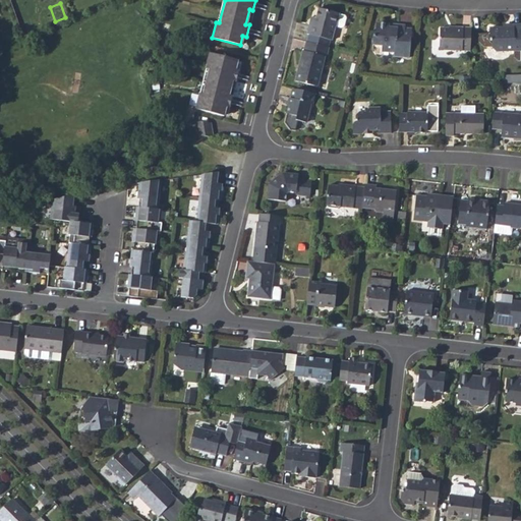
[(315,16),(314,23),(311,23),(308,33),(332,40),(336,26),(337,26),(337,25),(342,27),(344,26),(347,17),(345,15),(340,13),(320,7),(316,17),(315,16)]
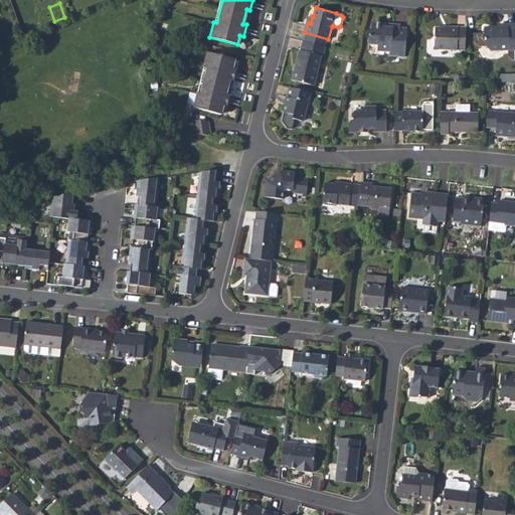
[(374,51),(387,53),(387,57),(402,59),(407,28),(400,27),(400,23),(372,19),(370,29),(368,31),(366,44),(375,45),(374,51)]
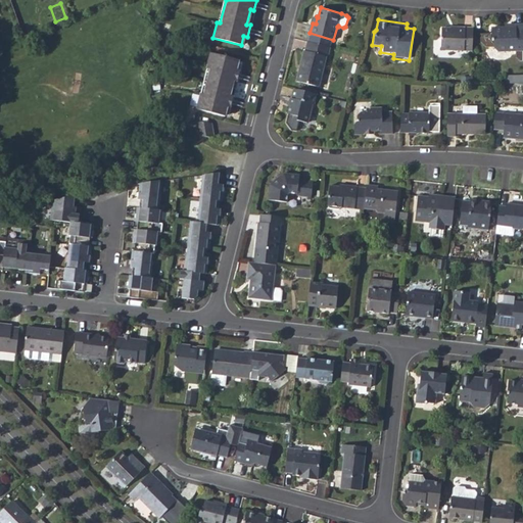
[(438,48),(472,50),(473,28),(455,26),(455,29),(439,28),(438,48)]
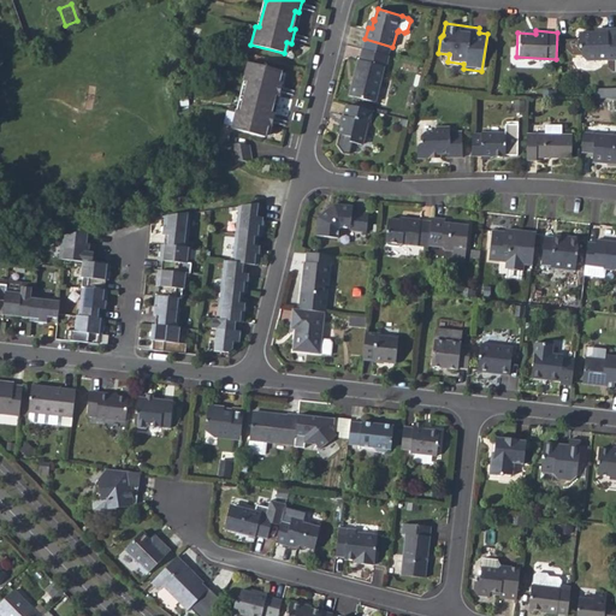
[(604,35),(575,35),(575,52),(578,52),(578,60),(582,64),(615,63),(615,30),(604,31),(604,35)]
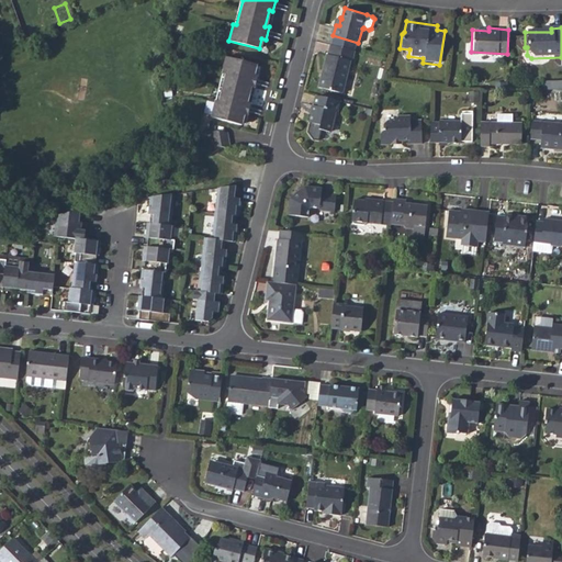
[(326,54),(322,70),(324,70),(323,76),(321,75),(317,87),(341,93),(350,60),(352,62),(356,51),(332,44),(329,54),(326,54)]
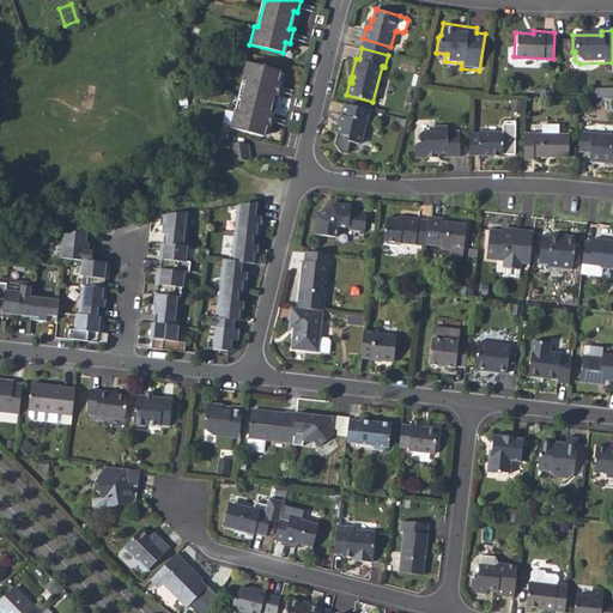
[(244,82),(237,111),(232,110),(228,128),(261,137),(263,127),(267,127),(272,113),(267,111),(271,97),(275,98),(279,84),(274,83),(278,71),(244,61),(240,79),(244,82)]
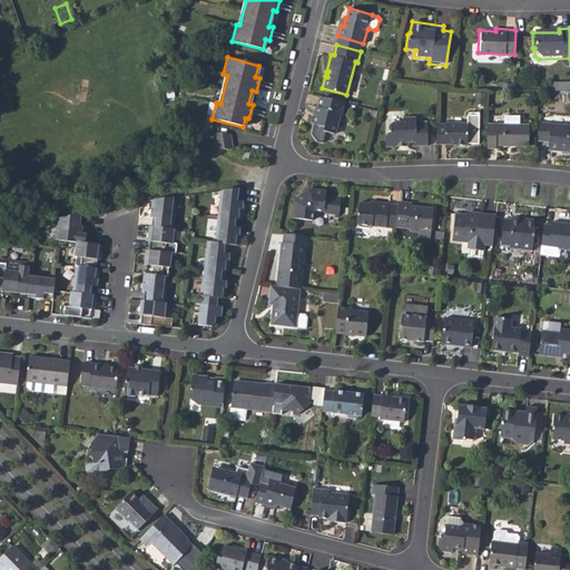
[(334,135),(340,114),(343,115),(345,102),(321,96),(313,125),(320,127),(318,130),(334,135)]
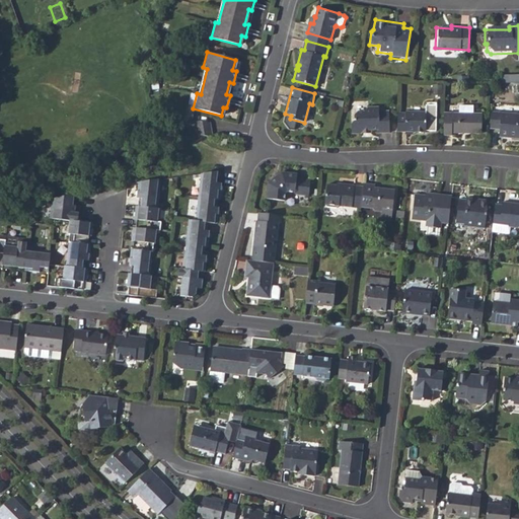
[(425,112),(405,112),(404,114),(397,114),(397,133),(404,132),(413,133),(425,133),(425,132),(435,132),(436,104),(425,104),(425,112)]
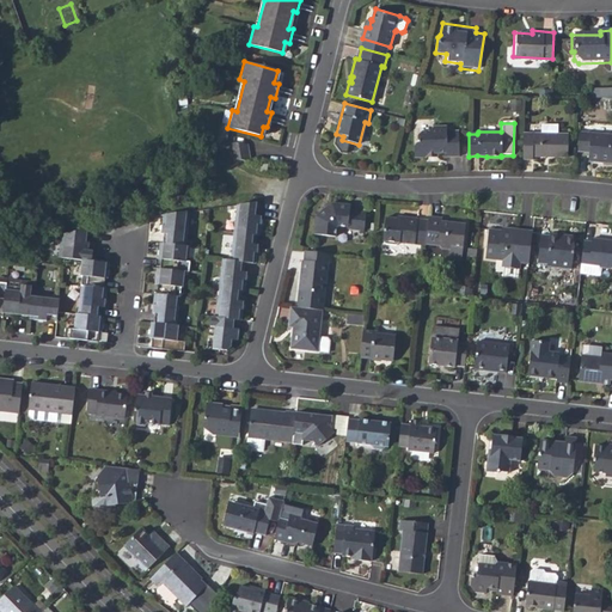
[(429,153),(447,153),(447,157),(459,155),(458,132),(447,132),(447,127),(433,128),(429,132),(422,132),(417,136),(417,144),(414,146),(414,158),(426,158),(429,153)]
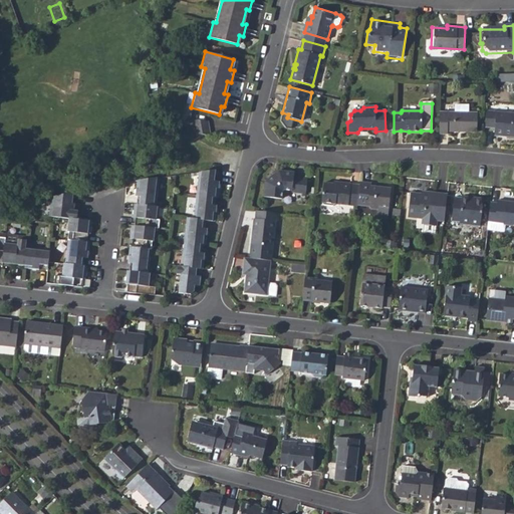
[(494,131),(505,132),(505,137),(513,137),(513,112),(486,108),(485,125),(494,126),(494,131)]
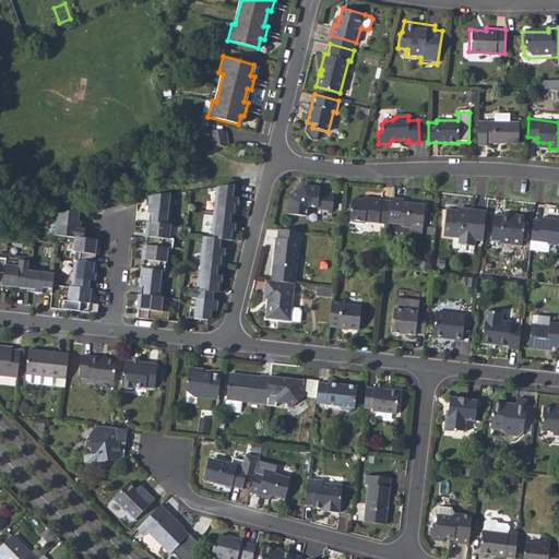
[(486,142),(520,143),(520,121),(509,121),(495,120),(478,119),(478,144),(486,144),(486,142)]
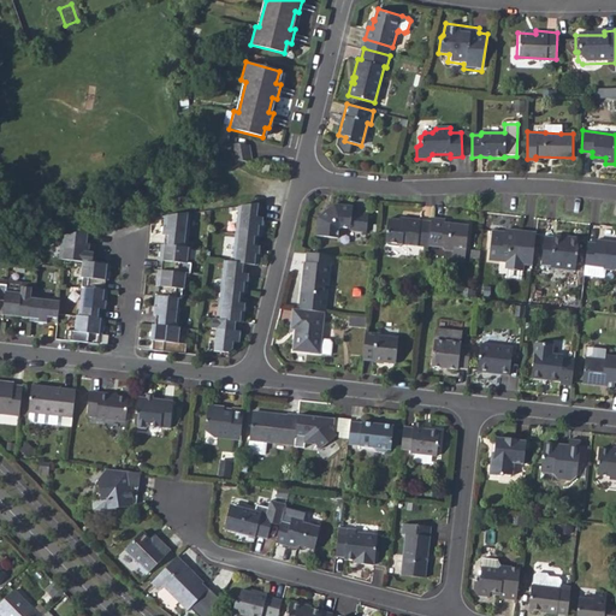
[(248,161),(244,144),(231,143),(235,160),(248,161)]
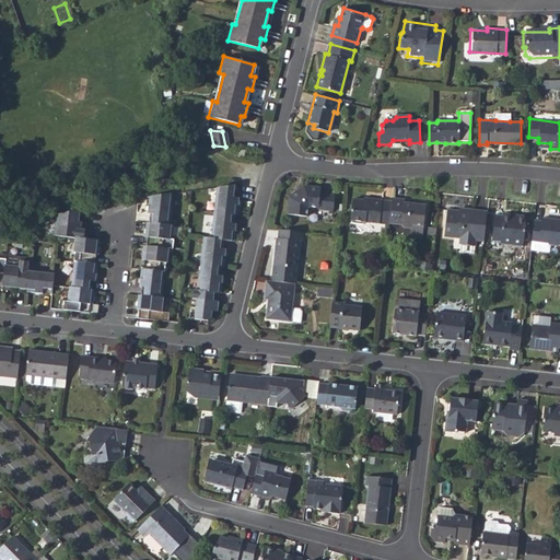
[(202,245),(197,289),(197,290),(194,289),(193,298),(196,298),(196,299),(196,304),(194,318),(207,319),(212,315),(213,310),(218,311),(219,300),(213,300),(214,291),(222,292),(223,277),(224,275),(222,275),(222,266),(224,266),(226,248),(223,248),(225,240),(235,241),(235,235),(236,223),(234,223),(235,213),(237,213),(240,197),(236,197),(238,185),(235,184),(216,186),(210,237),(203,236),(202,245)]
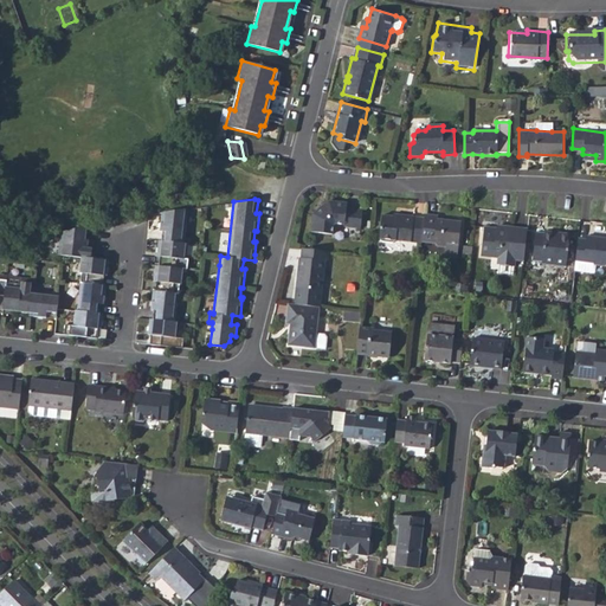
[(328,199),(310,211),(308,229),(330,231),(331,220),(342,223),(342,225),(359,227),(361,210),(346,207),(346,201),(328,199)]
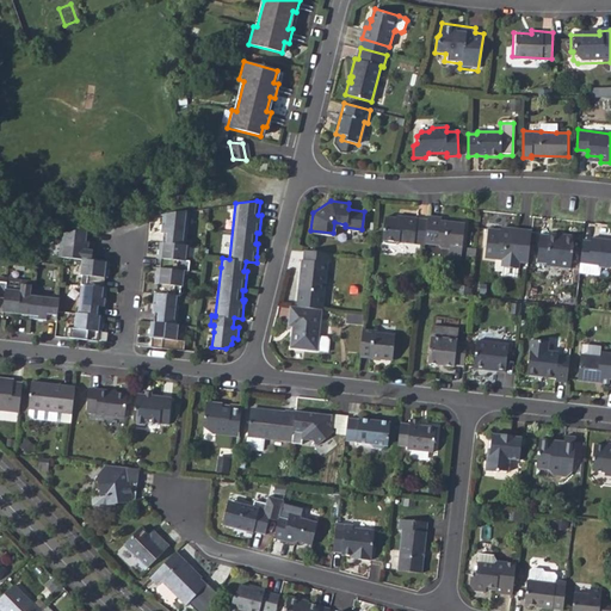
[(176,323),(179,287),(181,287),(183,270),(181,270),(183,260),(184,260),(186,245),(184,245),(189,210),(162,213),(160,232),(162,233),(161,242),(159,241),(156,258),(160,258),(159,267),(156,267),(154,283),(156,283),(156,292),(153,292),(152,312),(154,312),(153,321),(150,321),(148,337),(162,339),(161,347),(183,350),(184,341),(176,340),(177,323),(176,323)]
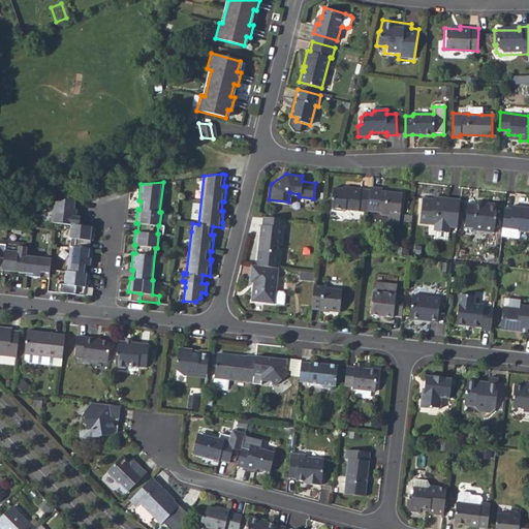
[(345,208),(363,211),(363,215),(368,215),(368,209),(371,189),(343,186),(343,188),(332,186),(330,206),(333,210),(342,211),(345,208)]
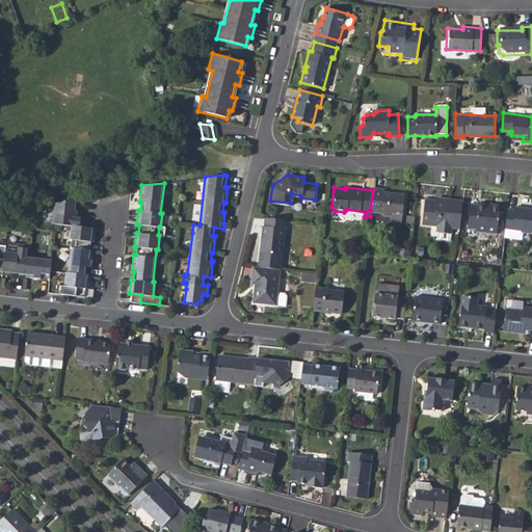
[(381,211),(382,213),(392,214),(391,223),(401,224),(403,213),(404,193),(383,191),(383,188),(373,187),(373,190),(370,210),(381,211)]
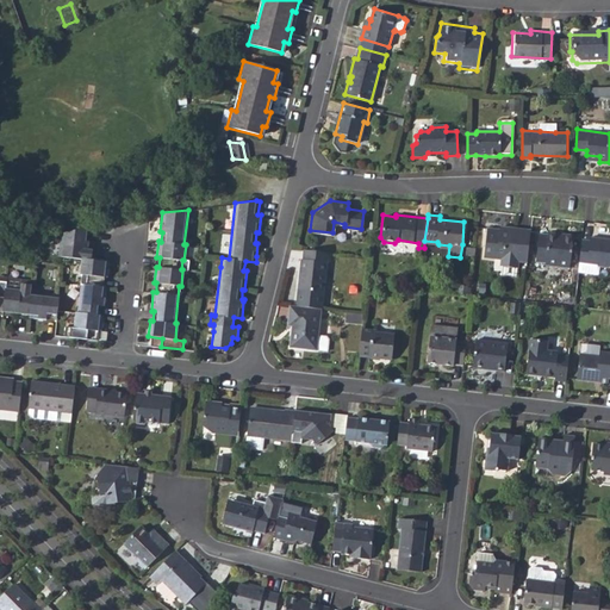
[(80,274),(83,274),(79,312),(75,312),(74,329),(68,328),(67,336),(89,338),(89,331),(103,334),(105,316),(103,316),(104,307),(105,307),(109,287),(106,287),(106,278),(109,278),(111,261),(94,260),(95,249),(89,249),(91,240),(88,240),(89,226),(63,232),(62,246),(72,247),(70,257),(82,259),(80,274)]
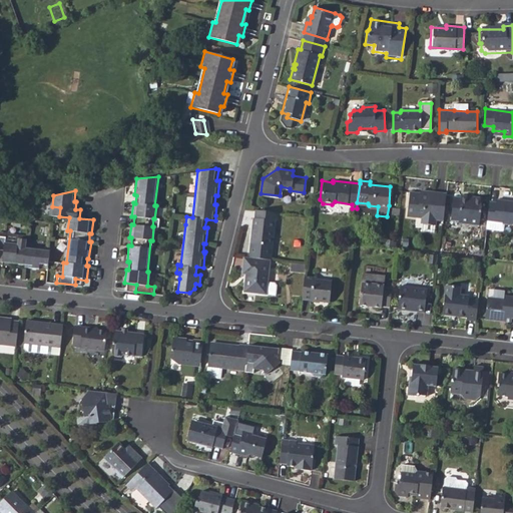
[(410,190),(408,214),(422,216),(422,221),(436,223),(437,218),(444,219),(447,193),(421,190),(421,191),(410,190)]
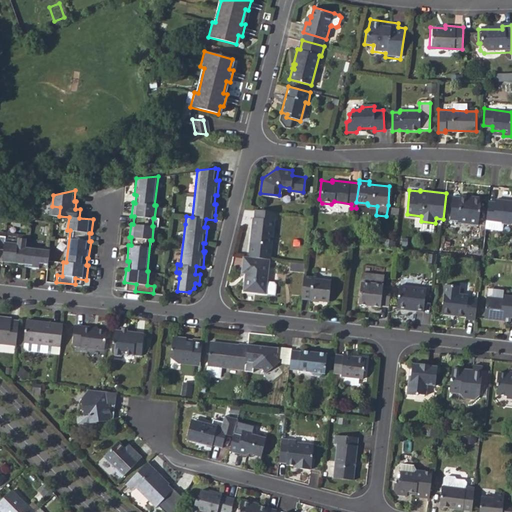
[(453,195),(451,218),(459,219),(459,221),(479,224),(482,197),(461,194),(461,196),(453,195)]
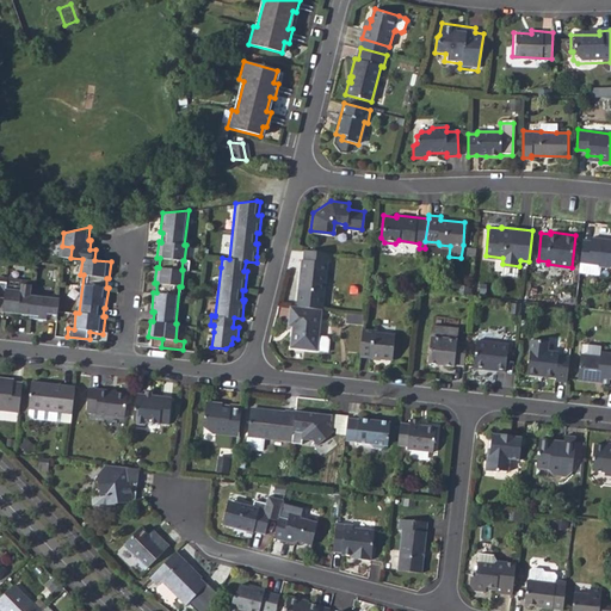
[(581,261),(602,264),(603,267),(610,269),(610,267),(610,239),(593,238),(593,241),(584,240),(581,261)]
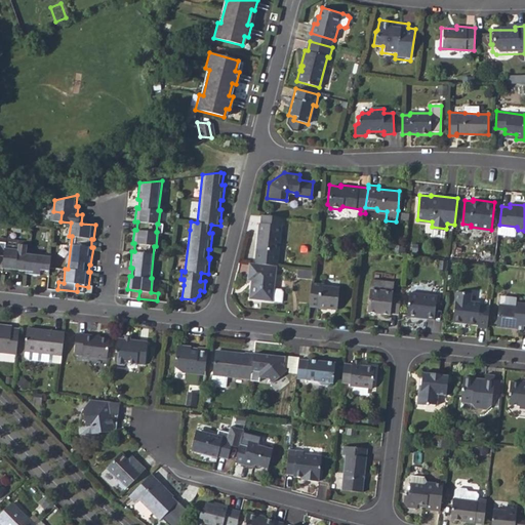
[(261,233),(260,239),(258,239),(257,248),(255,264),(275,266),(278,266),(279,266),(280,250),(283,216),(264,214),(263,221),(260,221),(259,233),(261,233)]
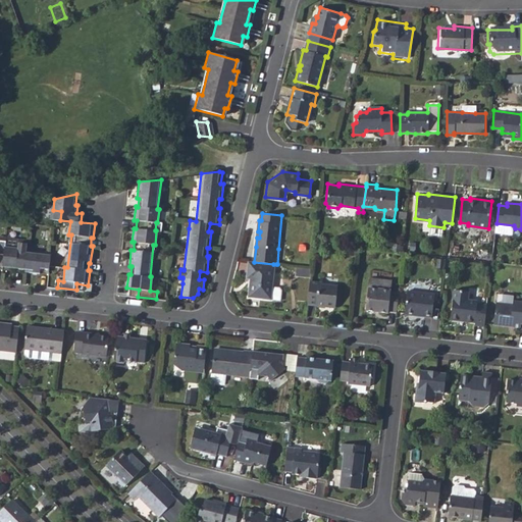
[(0,268),(3,269),(3,266),(15,268),(15,270),(40,273),(40,271),(48,271),(51,252),(27,249),(28,243),(18,242),(17,248),(5,246),(6,241),(0,240),(0,268)]
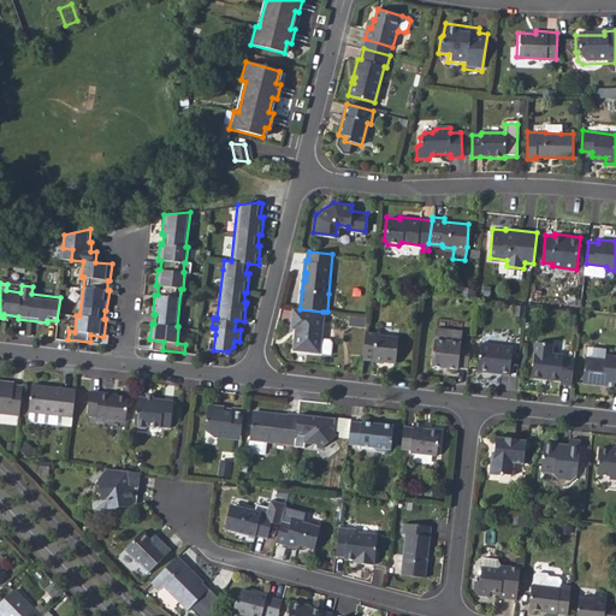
[(319,341),(323,312),(300,309),(290,308),(288,326),(297,327),(297,332),(296,332),(292,332),(291,349),(318,353),(318,351),(326,353),(329,350),(330,344),(327,342),(319,341)]
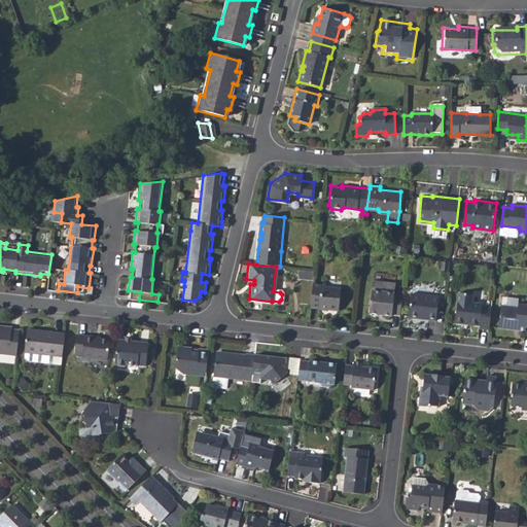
[(311,306),(339,309),(341,289),(323,286),(323,284),(313,283),(311,306)]
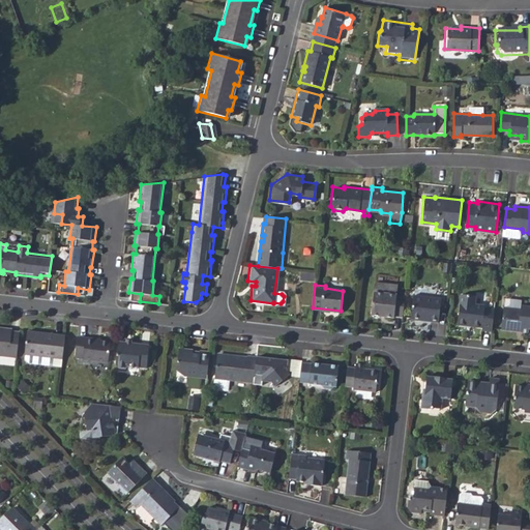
[(395,294),(374,291),(372,314),(393,317),(394,316),(402,317),(405,296),(395,295),(395,294)]
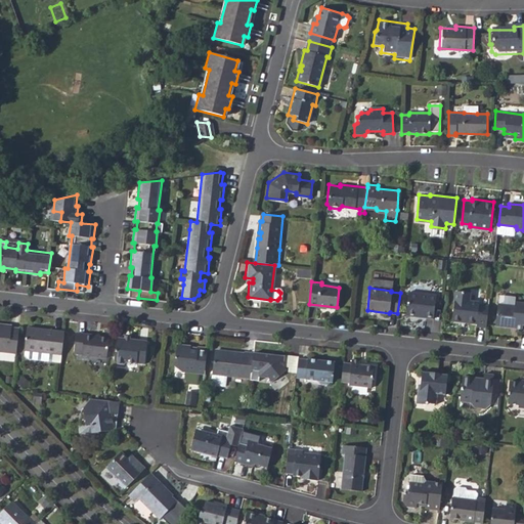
[(405,314),(425,317),(425,318),(434,319),(437,295),(408,291),(405,314)]
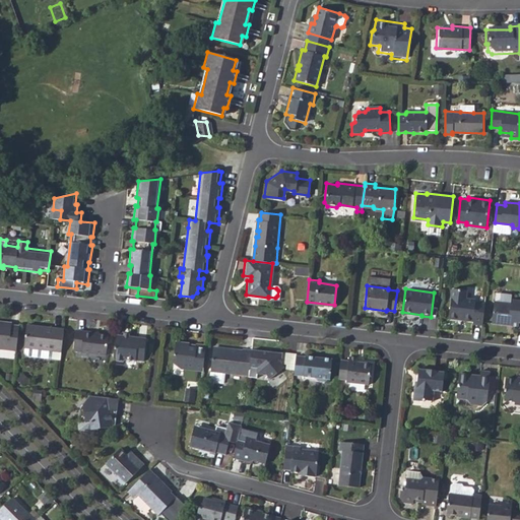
[(475,299),(465,298),(466,289),(452,288),(449,317),(473,320),(472,323),(482,324),(484,304),(475,303),(475,299)]
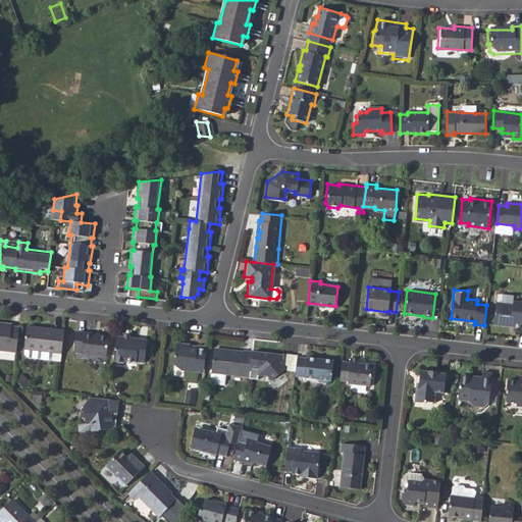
[(511,308),(496,306),(492,323),(509,324),(511,322),(512,322),(512,325),(519,326),(520,323),(521,323),(521,304),(512,304),(511,308)]
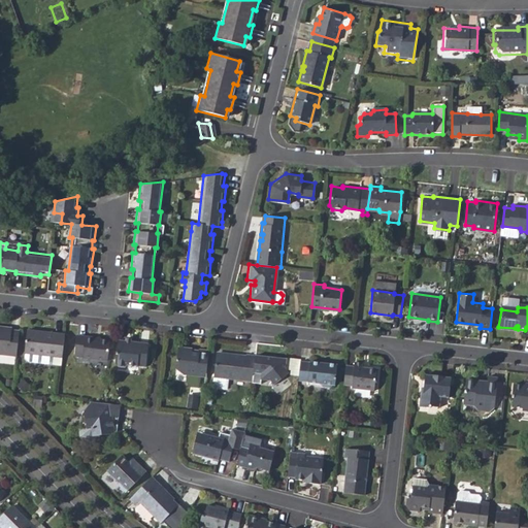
[(0,326),(0,354),(17,356),(20,331),(8,330),(8,327),(0,326)]
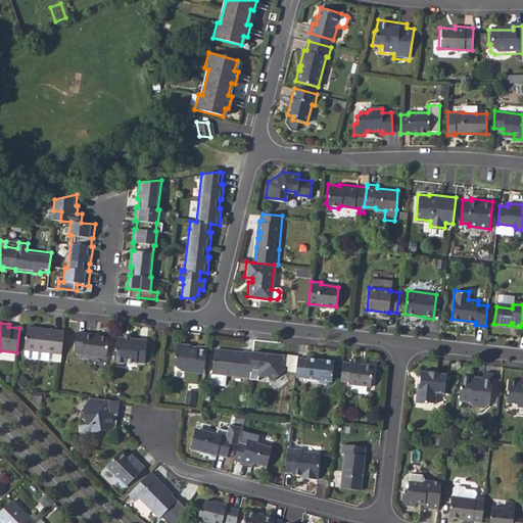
[(53,353),(61,354),(64,331),(28,326),(25,350),(26,350),(25,354),(29,359),(52,362),(53,353)]
